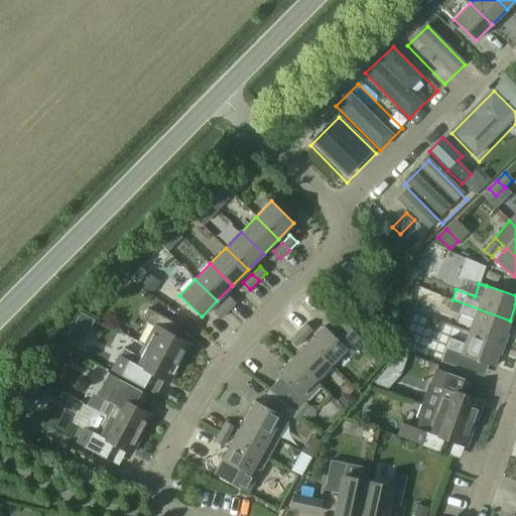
[(221,304),(229,311),(236,304),(229,297),(221,304)]
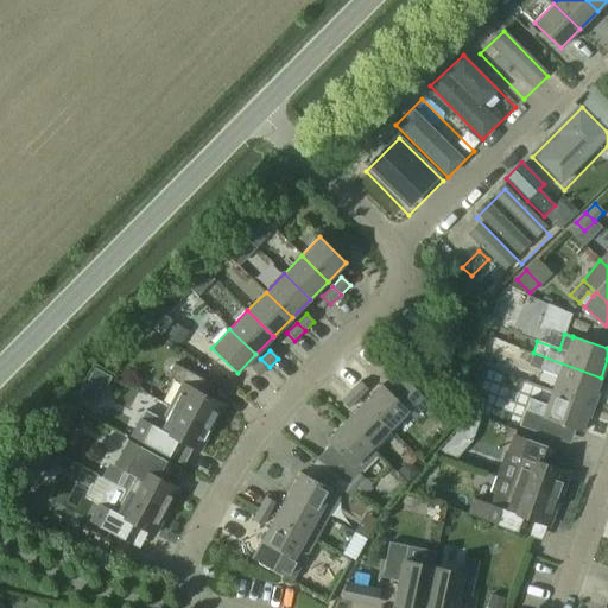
[(552,391),(591,405),(601,378),(533,353),(529,367),(557,378),(552,391)]
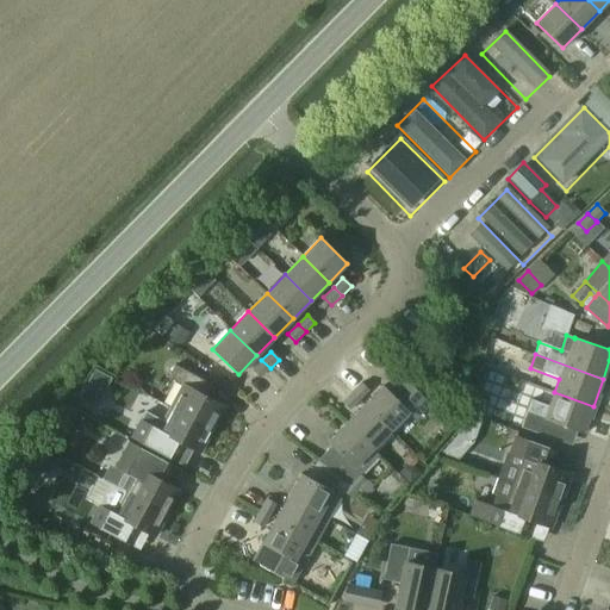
[(271,368),(261,360),(251,371),(260,379),(271,368)]
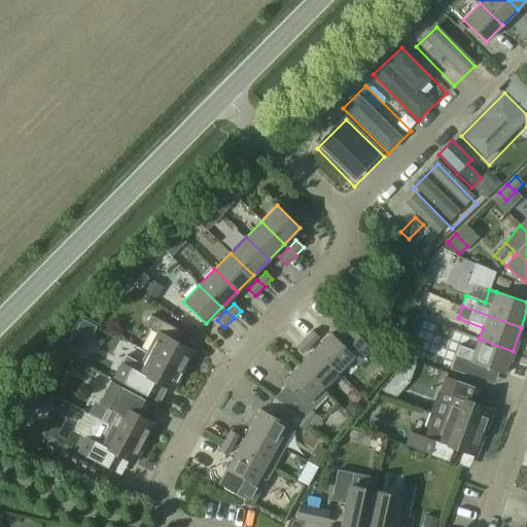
[(145,327),(157,334),(147,352),(183,372),(194,351),(173,341),(178,330),(151,316),(145,327)]
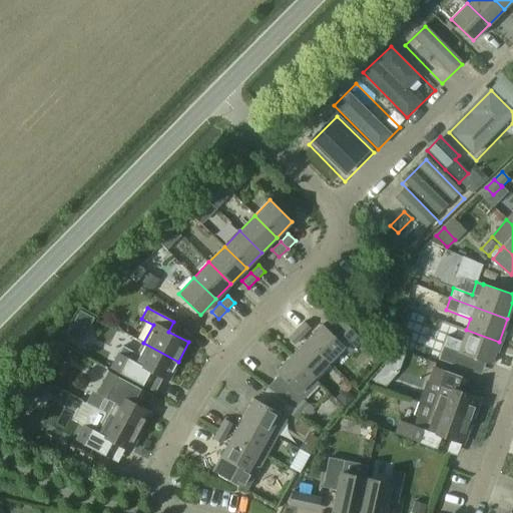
[(92,319),(79,312),(66,336),(80,343),(92,319)]
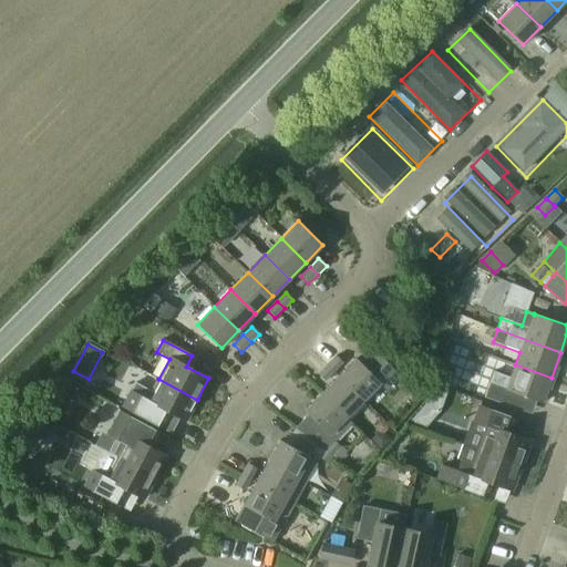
[(363,400),(381,382),(387,389),(400,375),(372,348),(359,362),(357,359),(339,377),(363,400)]
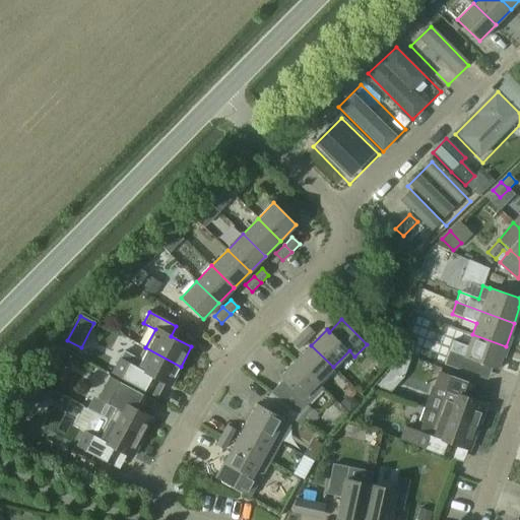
[(308,326),(300,334),(307,341),(315,333),(308,326)]
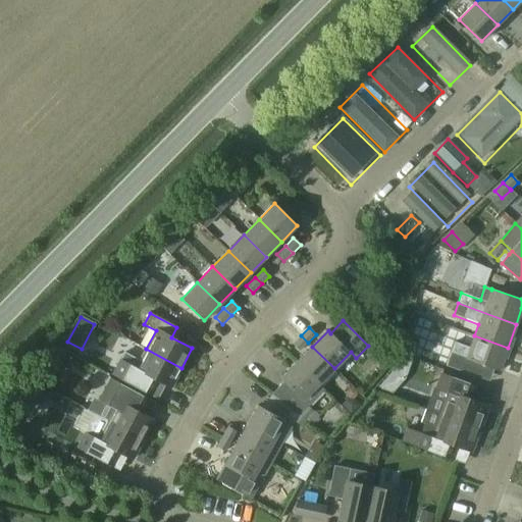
[(300,352),(308,343),(301,335),(292,345),(300,352)]
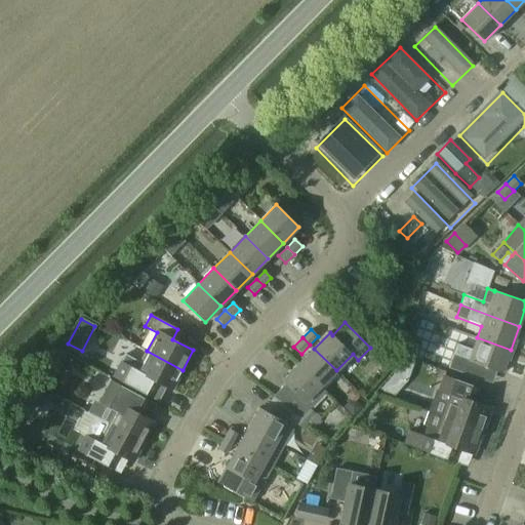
[(478,364),(502,373),(511,350),(477,337),(473,350),(456,344),(448,368),(474,377),(478,364)]
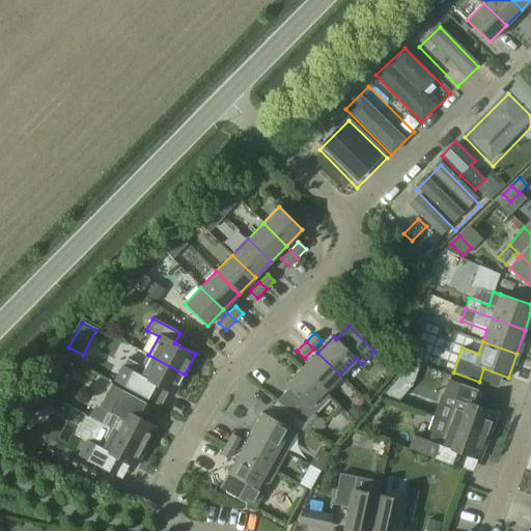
[(403,358),(422,363),(426,346),(408,342),(403,358)]
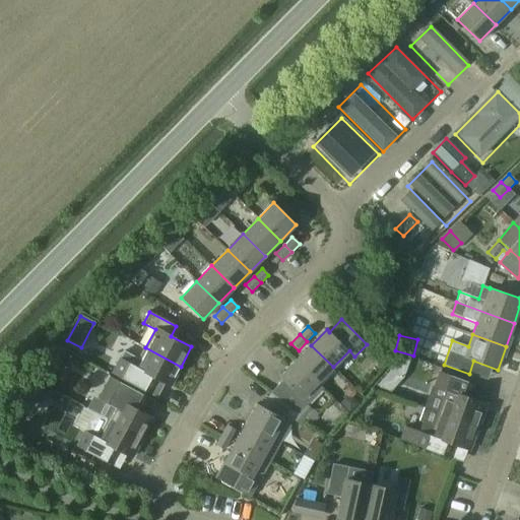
[(296,361),(318,383),(333,367),(311,345),(296,361)]
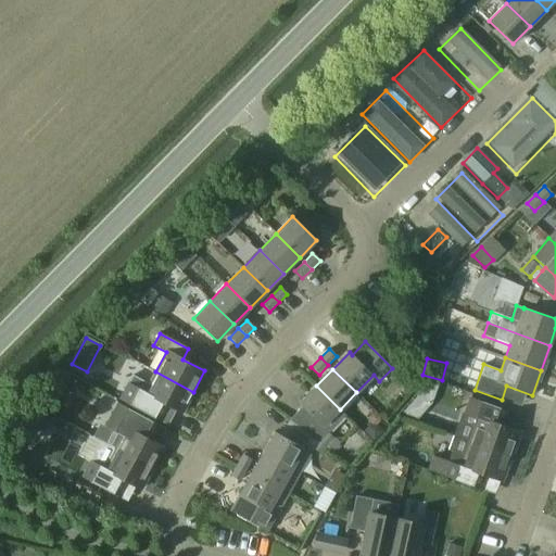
[(133,376),(119,400),(161,421),(169,406),(182,413),(193,392),(155,371),(149,384),(133,376)]
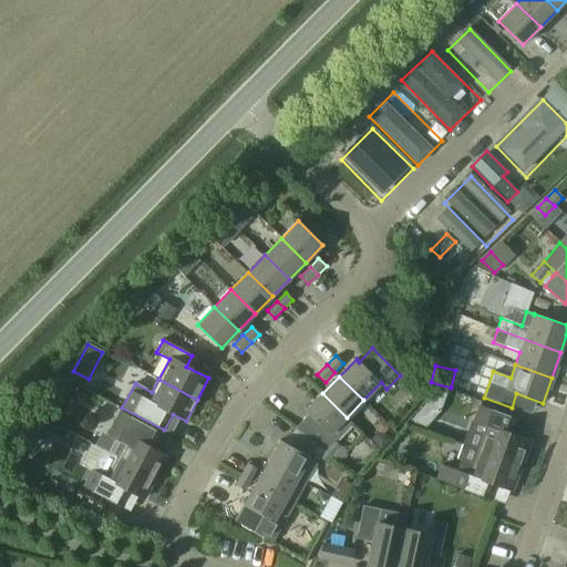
[(296,429),(332,456),(333,456),(339,462),(346,454),(340,449),(341,447),(336,442),(352,424),(346,418),(347,418),(322,393),(305,411),(308,414),(296,429)]
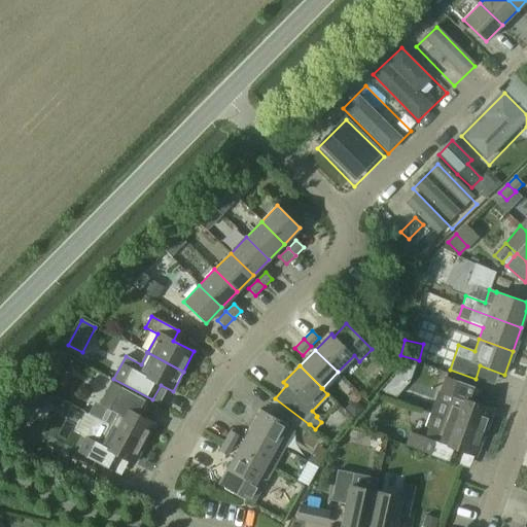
[(445,377),(440,391),(451,396),(443,418),(484,432),(492,409),(480,405),(485,392),(475,388),(476,387),(445,377)]
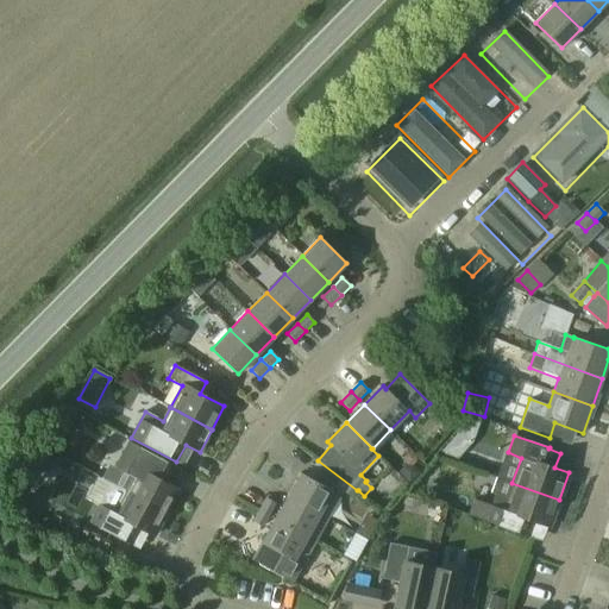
[(115,468),(108,481),(167,513),(180,490),(165,483),(174,466),(129,441),(115,468)]
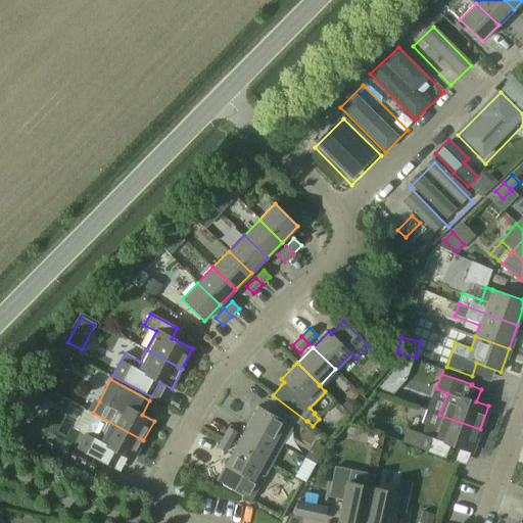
[(262,408),(258,406),(247,426),(282,445),(293,425),(286,421),(290,417),(294,420),(293,421),(301,428),(306,421),(273,395),(262,408)]
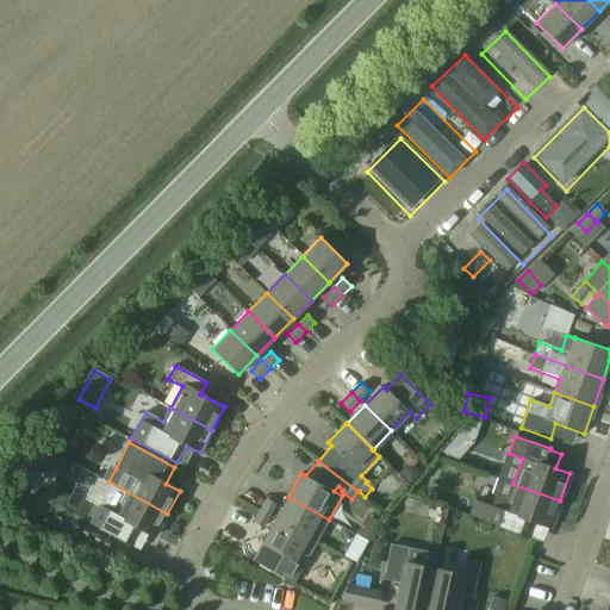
[(7,497),(14,502),(32,477),(24,471),(7,497)]
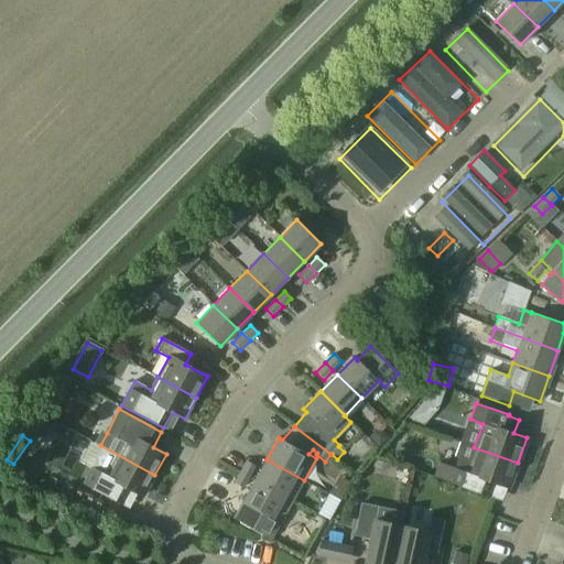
[(438,463),(433,478),(486,496),(489,497),(495,483),(508,488),(518,463),(474,447),(469,463),(457,458),(454,468),(438,463)]
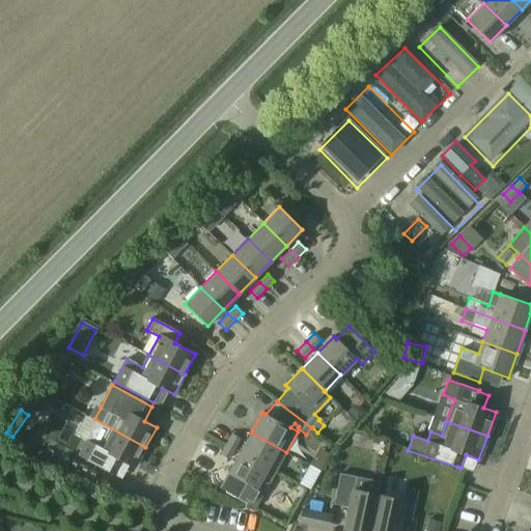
[(105,470),(113,455),(135,467),(145,447),(109,427),(99,447),(86,440),(77,455),(105,470)]
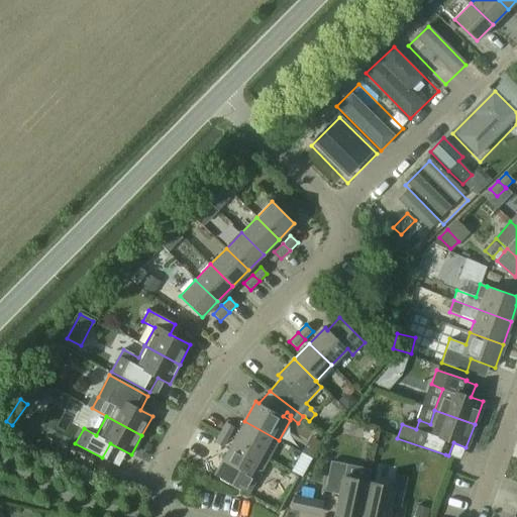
[(233,440),(268,459),(279,440),(244,421),(233,440)]
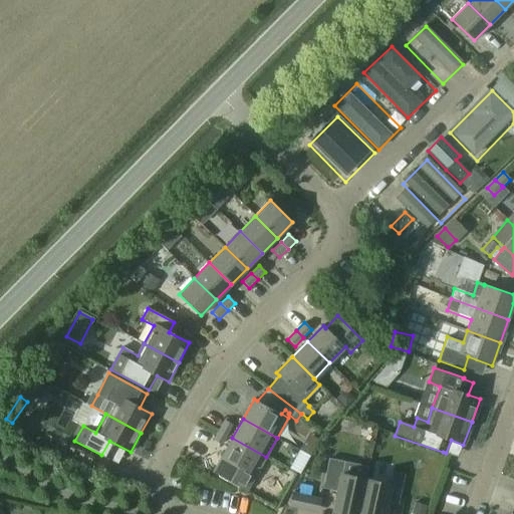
[(233,426),(224,421),(219,430),(228,435),(233,426)]
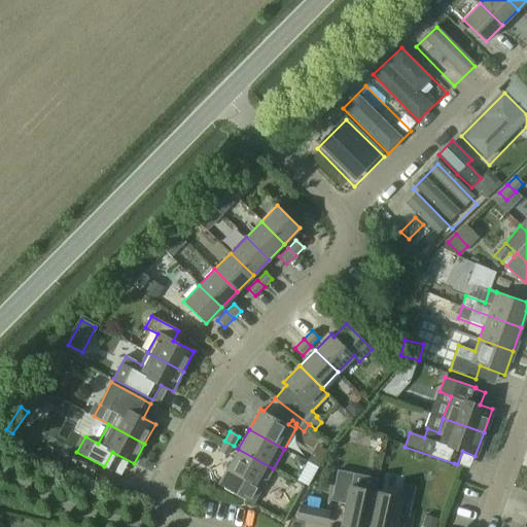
[(218,452),(227,457),(234,446),(224,441),(218,452)]
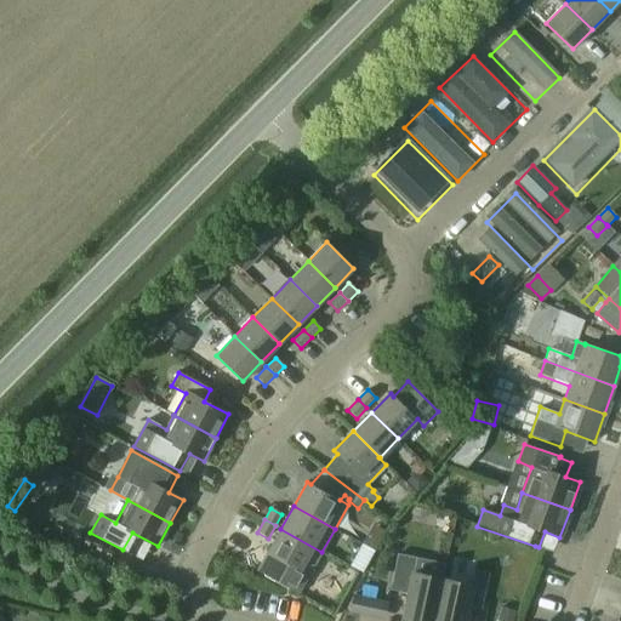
[(267,552),(272,554),(262,573),(290,588),(300,570),(308,575),(322,552),(280,529),(267,552)]
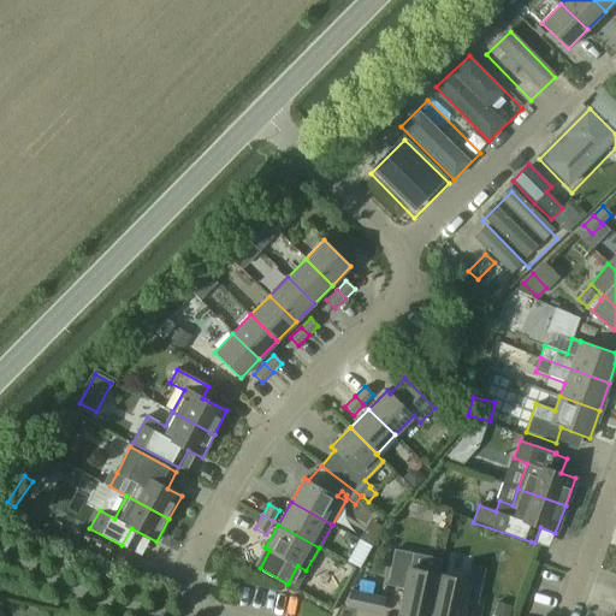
[(400,615),(401,615),(430,615),(439,574),(409,568),(413,554),(395,550),(388,579),(406,582),(400,615)]
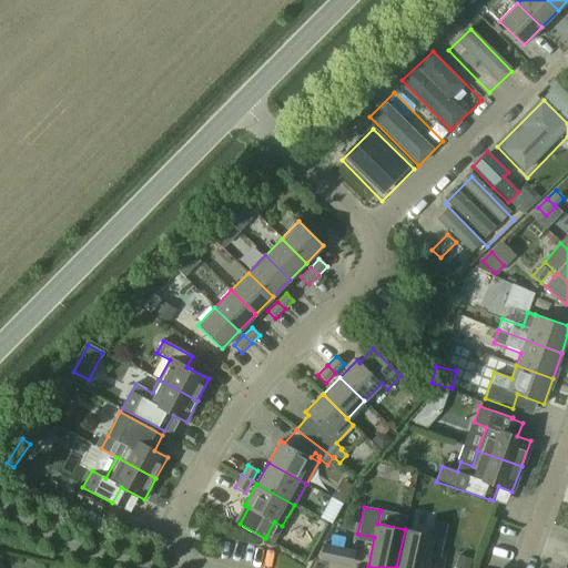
[(434,523),(432,535),(405,529),(396,567),(424,567),(427,555),(440,558),(447,525),(434,523)]
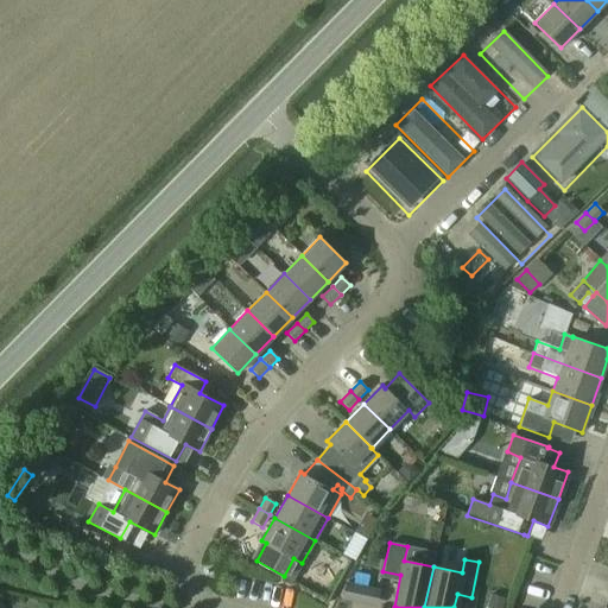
[(343,600),(371,607),(375,587),(347,581),(343,600)]
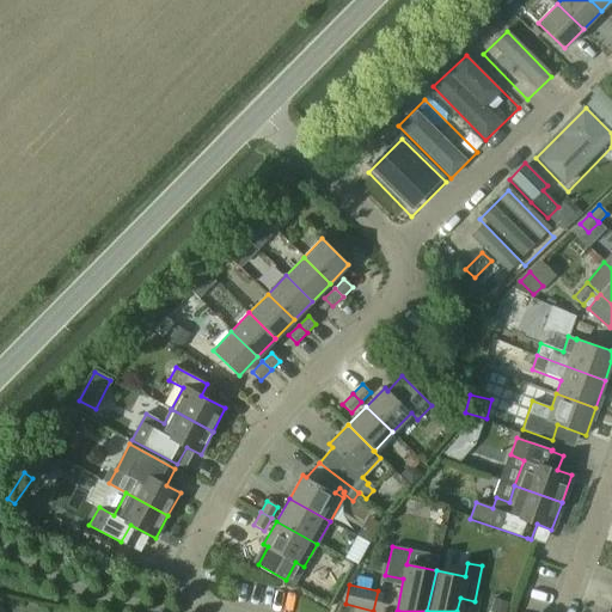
[(490,611),(505,611),(508,603),(495,599),(490,611)]
